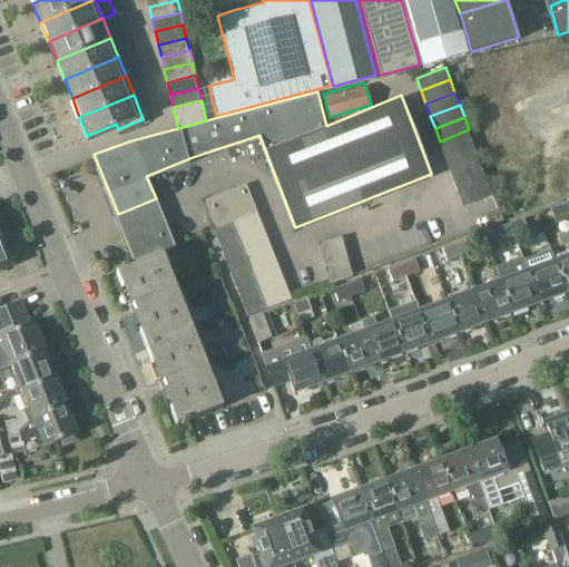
[(469,129),(440,142),(444,154),(473,143),(469,129)]
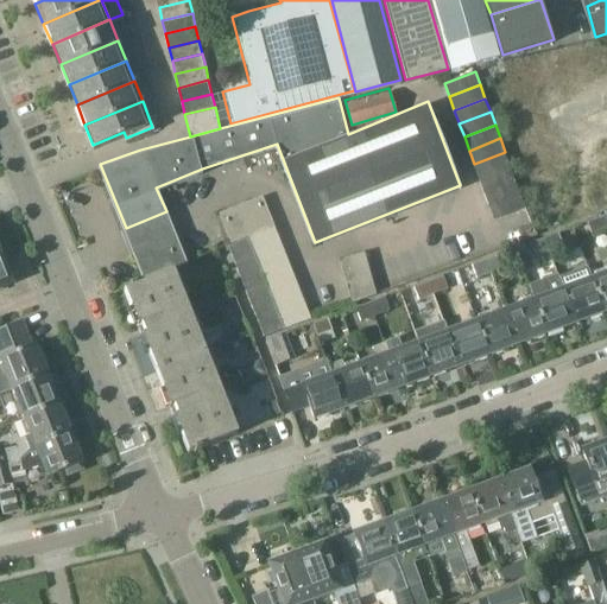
[(505,152),(474,164),(479,177),(511,165),(505,152)]
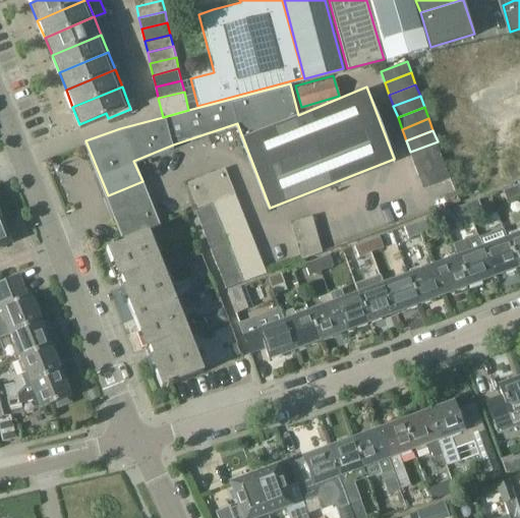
[(438,141),(410,152),(414,163),(442,153),(438,141)]
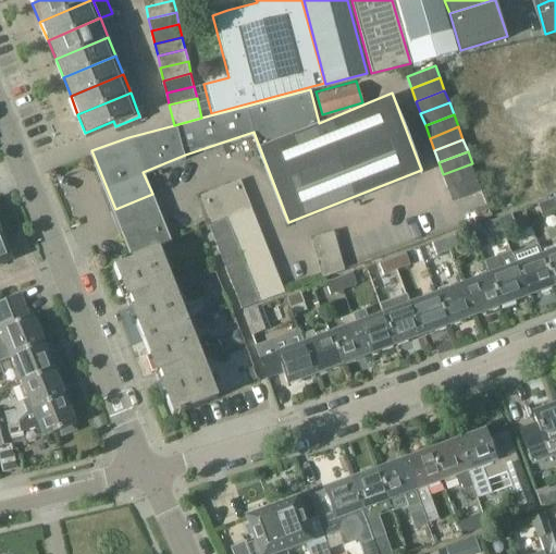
[(472,163),(443,174),(448,187),(477,176),(472,163)]
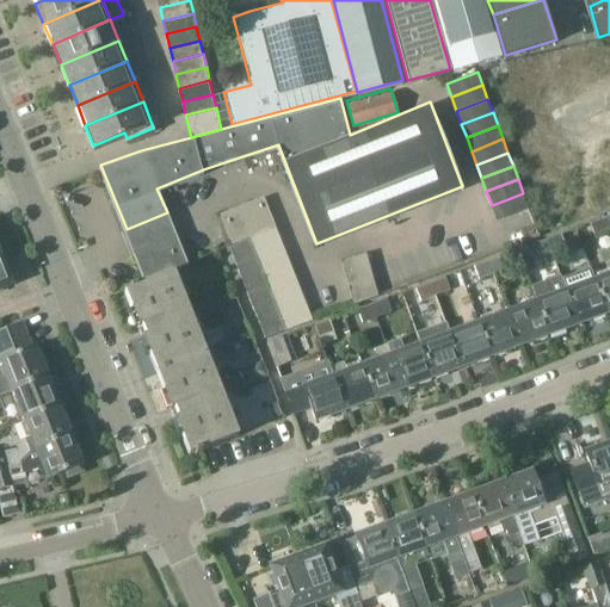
[(523,193),(492,205),(497,218),(528,206),(523,193)]
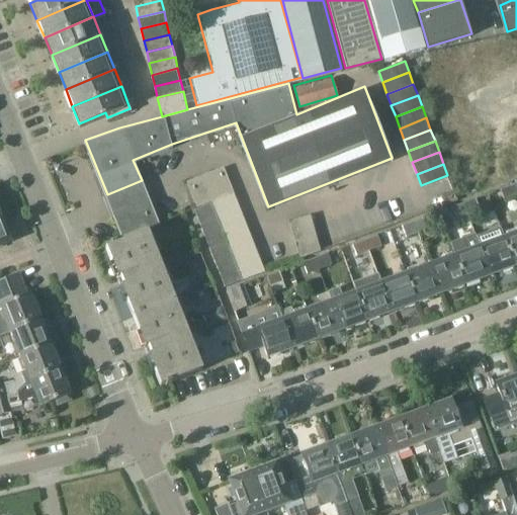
[(264,269),(223,166),(187,180),(197,204),(212,198),(244,277),(264,269)]
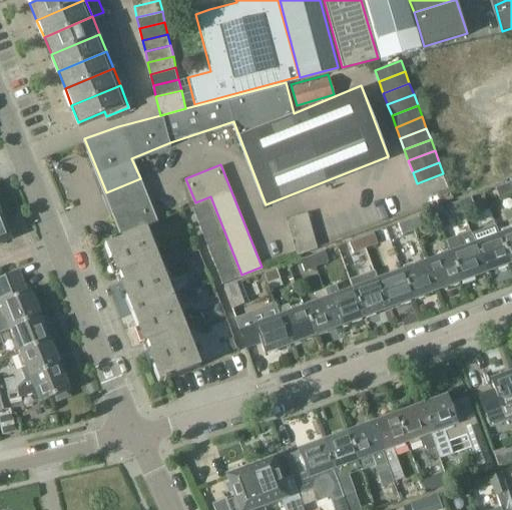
[(501,197),(511,193),(511,189),(509,181),(496,186),(501,197)]
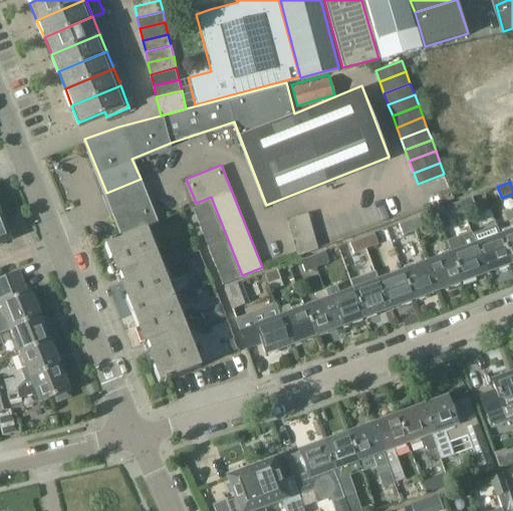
[(465,212),(477,207),(473,196),(461,200),(465,212)]
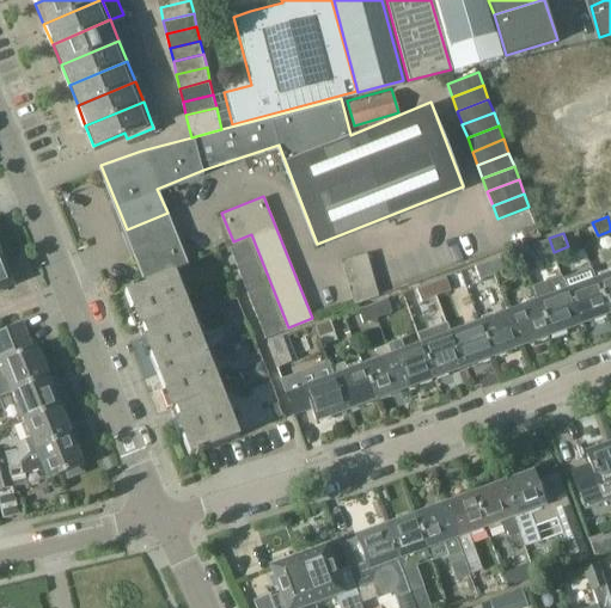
[(147,277),(188,260),(177,235),(136,252),(147,277)]
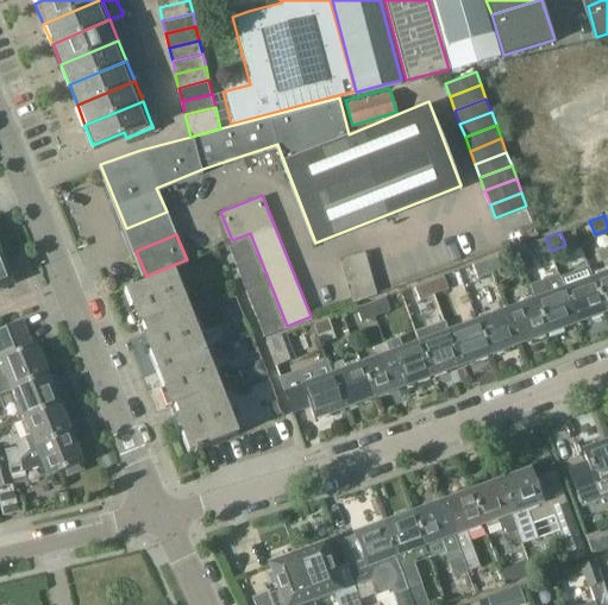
[(265,333),(286,326),(248,237),(229,244),(265,333)]
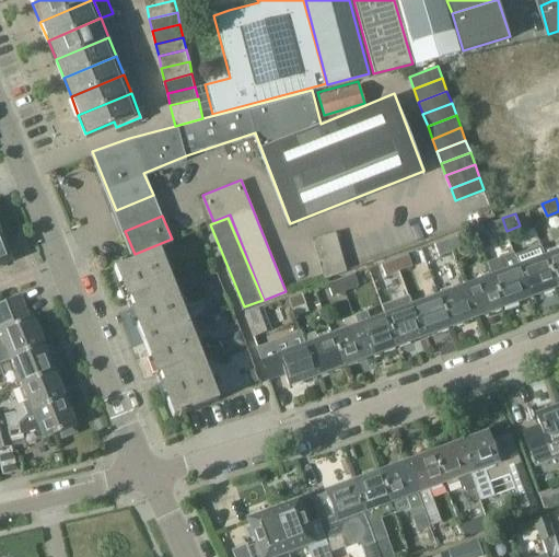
[(493,235),(507,231),(502,218),(489,223),(493,235)]
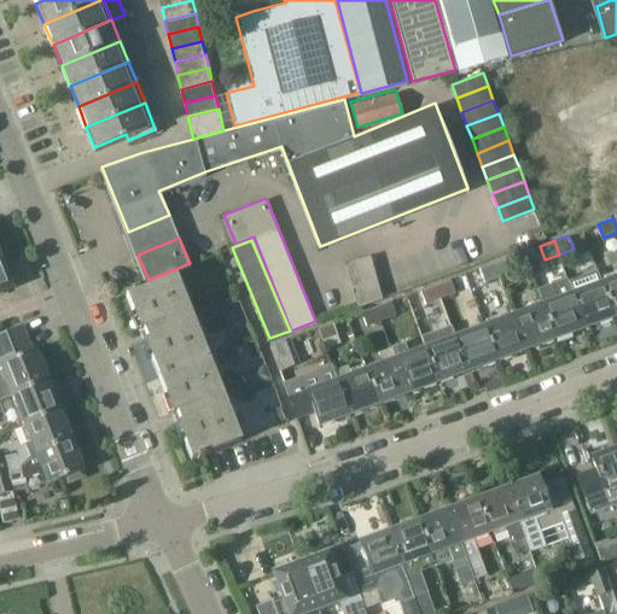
[(360,305),(384,296),(371,253),(347,261),(360,305)]
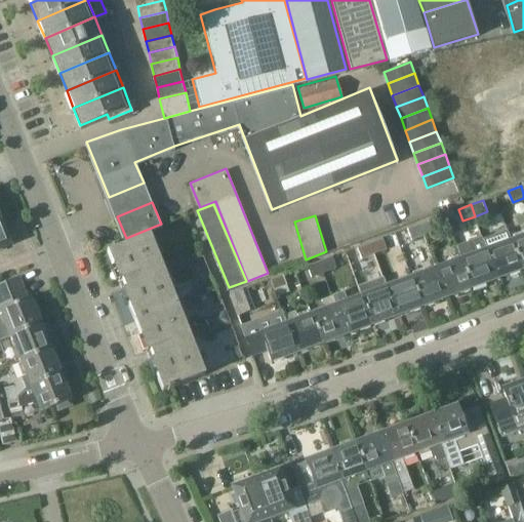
[(0,246),(10,242),(0,216),(0,246)]
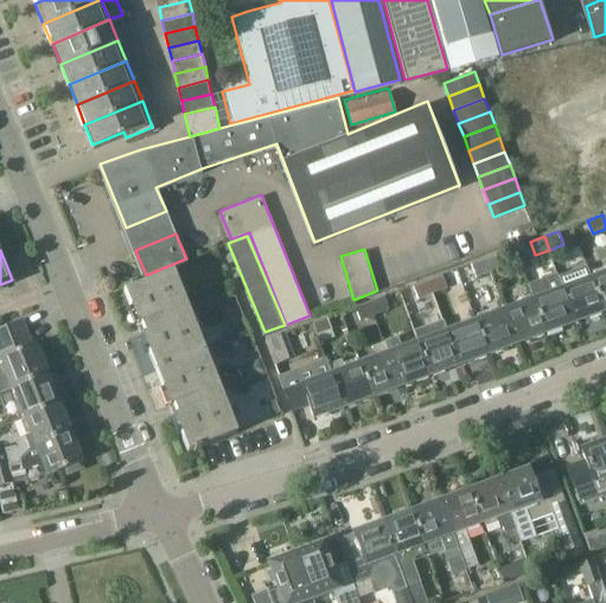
[(491,271),(505,265),(501,252),(486,257),(491,271)]
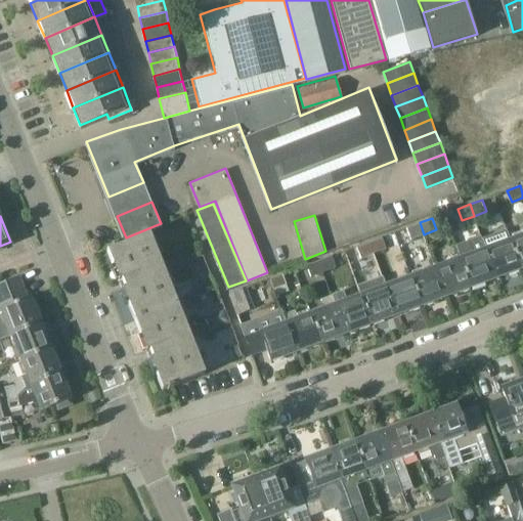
[(411,239),(424,234),(420,222),(407,227),(411,239)]
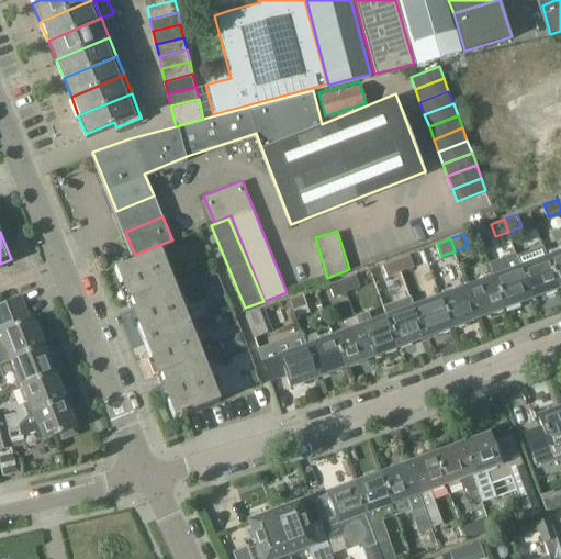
[(176,287),(160,247),(126,260),(125,258),(120,260),(121,263),(114,266),(130,304),(176,287)]
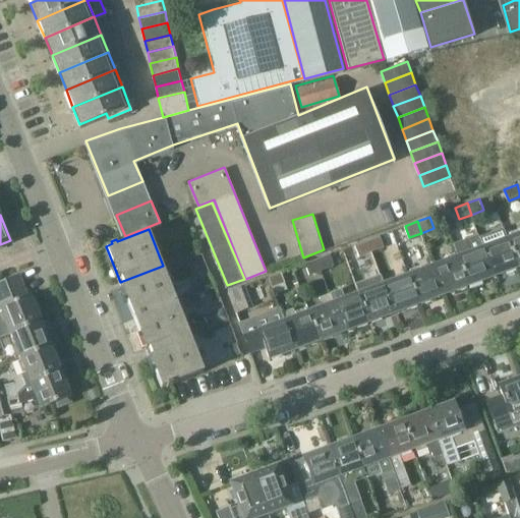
[(519,265),(519,232),(509,237),(519,265)]
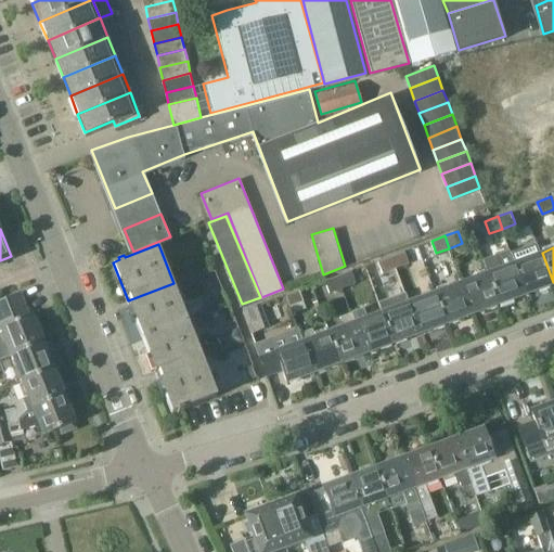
[(399,267),(410,262),(406,249),(394,254),(399,267)]
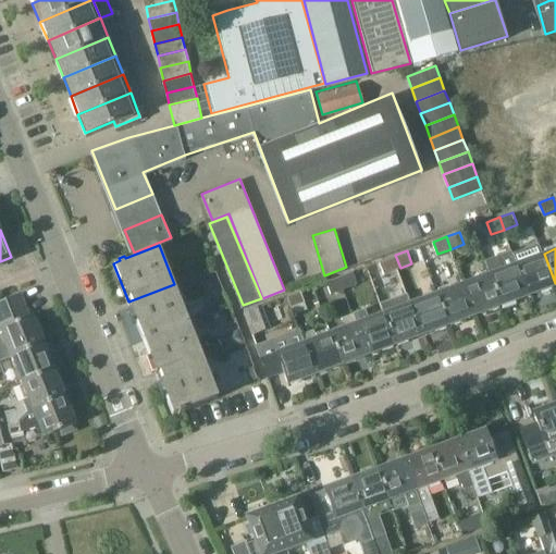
[(503,303),(529,293),(517,263),(513,250),(499,256),(504,269),(492,273),(503,303)]
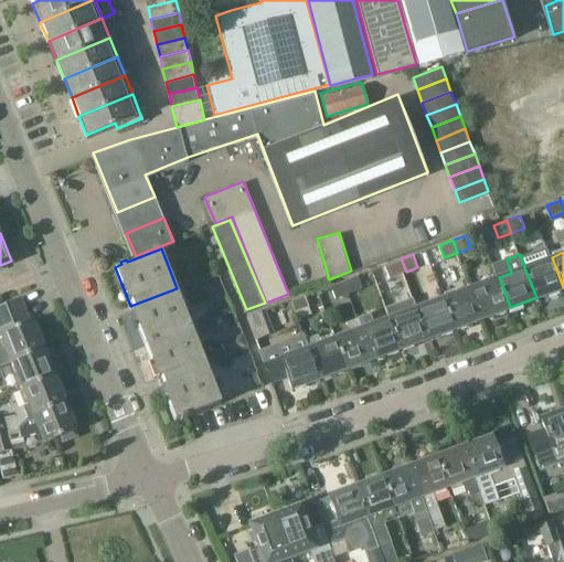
[(536,297),(563,287),(552,257),(524,267),(536,297)]
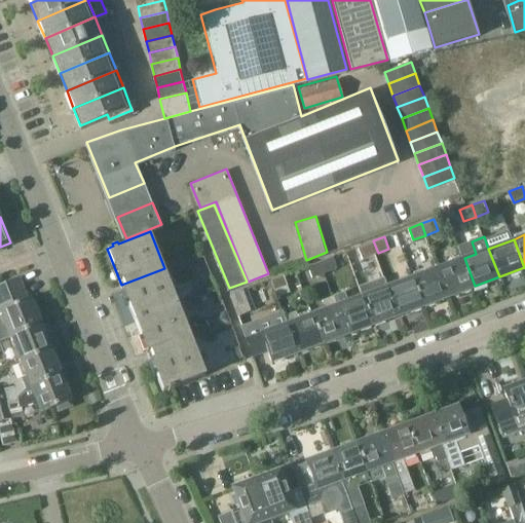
[(350,263),(378,253),(373,240),(345,251),(350,263)]
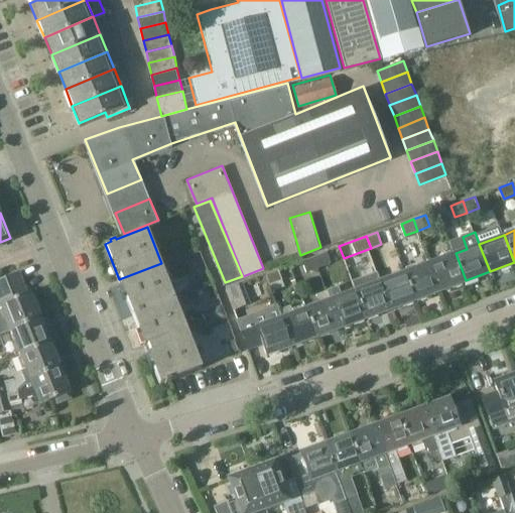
[(318,266),(331,262),(327,251),(314,255),(318,266)]
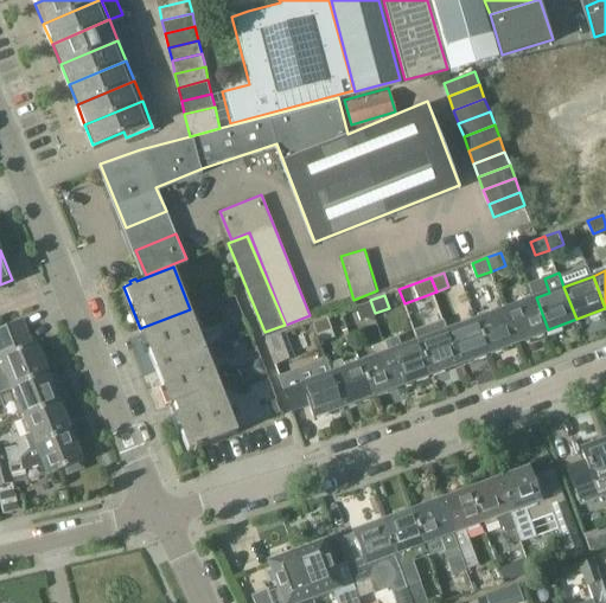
[(517,341),(548,329),(536,297),(505,309),(517,341)]
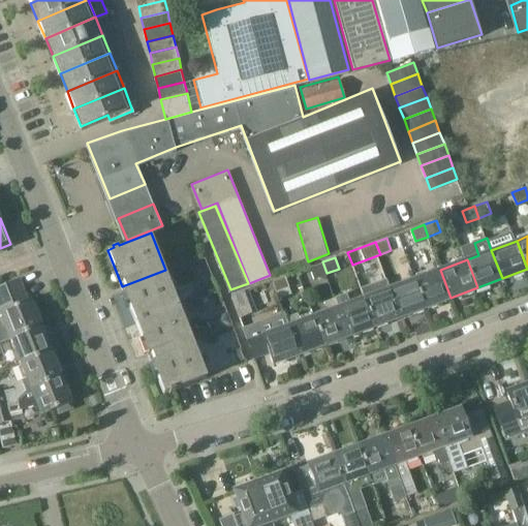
[(314,278),(327,273),(322,261),(310,267),(314,278)]
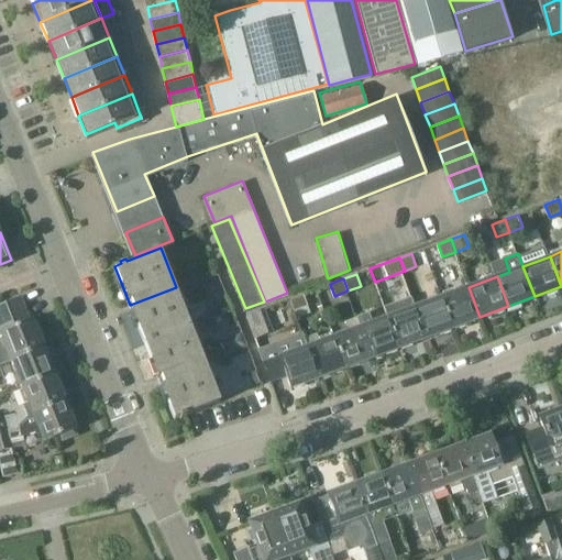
[(144,342),(190,324),(176,287),(130,305),(144,342)]
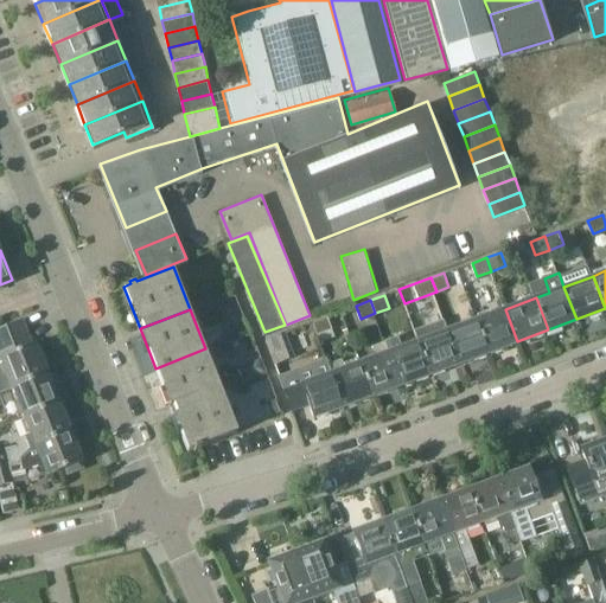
[(490,351),(517,341),(505,309),(478,319),(490,351)]
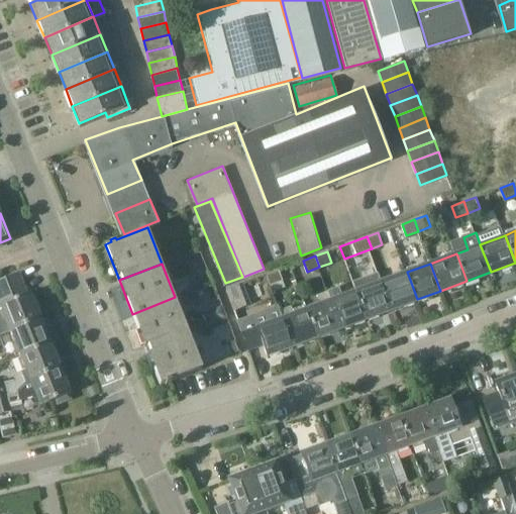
[(271,286),(284,281),(280,269),(267,274),(271,286)]
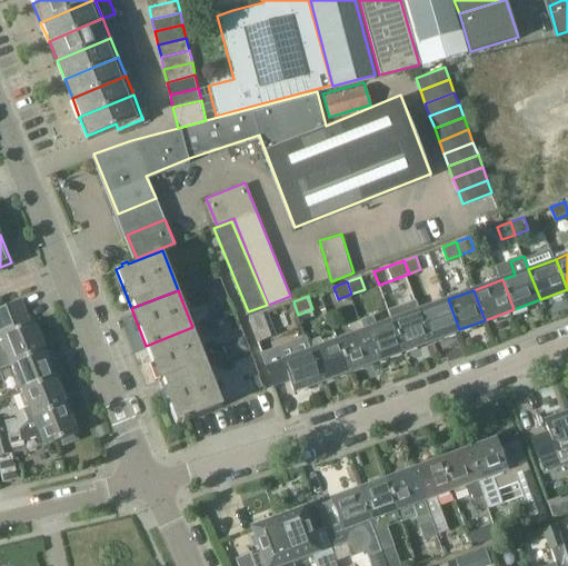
[(7,364),(12,361),(46,349),(41,338),(46,336),(40,324),(36,325),(35,321),(30,323),(20,298),(0,306),(0,331),(7,350),(2,353),(7,364)]
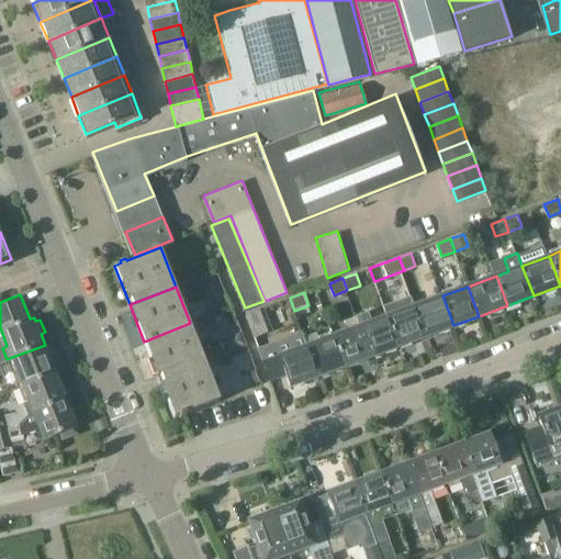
[(400,346),(426,336),(415,305),(412,295),(384,305),(388,315),(400,346)]
